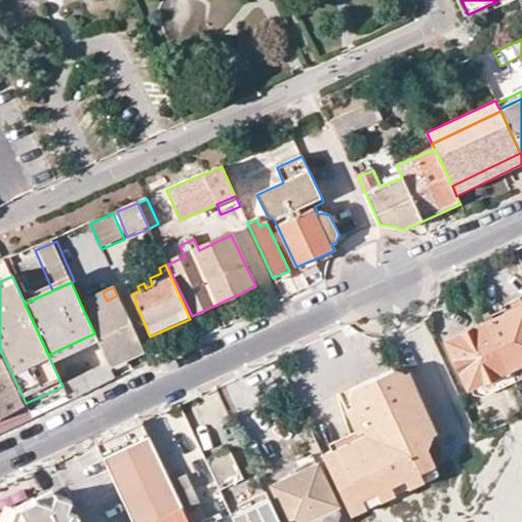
[(97,340),(109,365),(110,367),(143,352),(117,295),(107,300),(103,292),(90,298),(94,306),(84,312),(94,333),(97,340)]
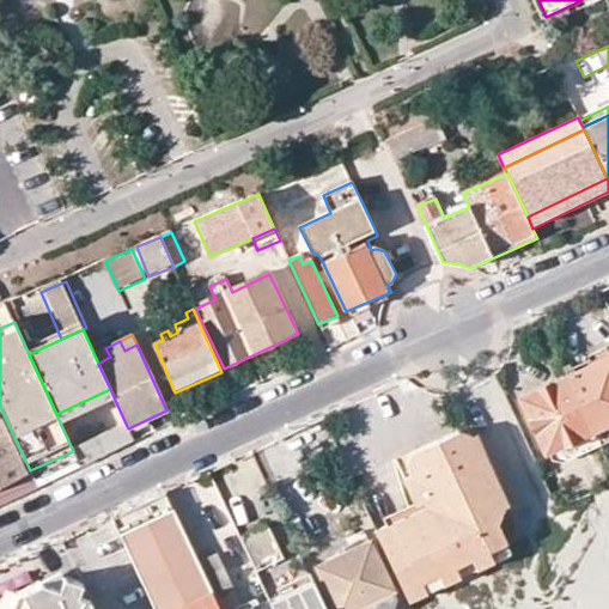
[(93,353),(98,364),(110,357),(105,348),(93,353)]
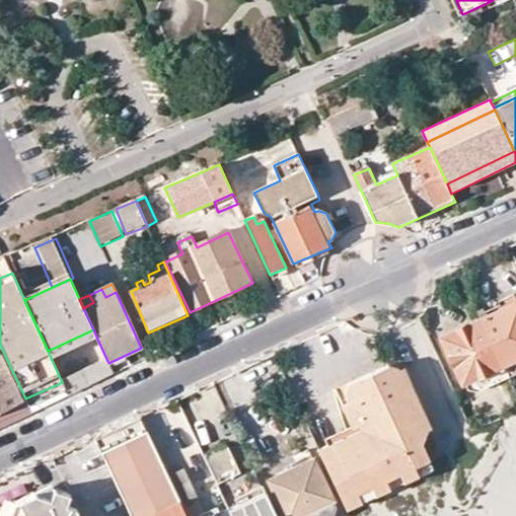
[(483,319),(505,366),(515,361),(515,295),(499,303),(501,309),(487,316),(484,309),(480,312),(483,319)]
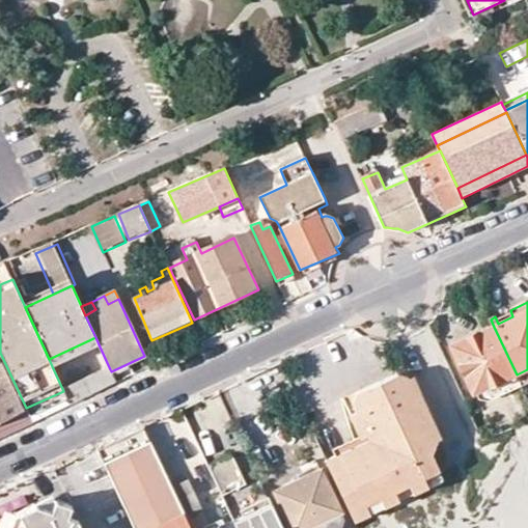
[(517,374),(494,327),(454,346),(476,393),(478,392),(517,374)]
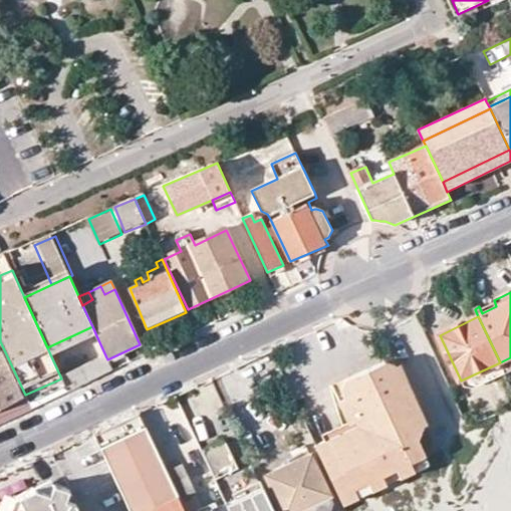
[(47,347),(50,354),(95,333),(92,326),(47,347)]
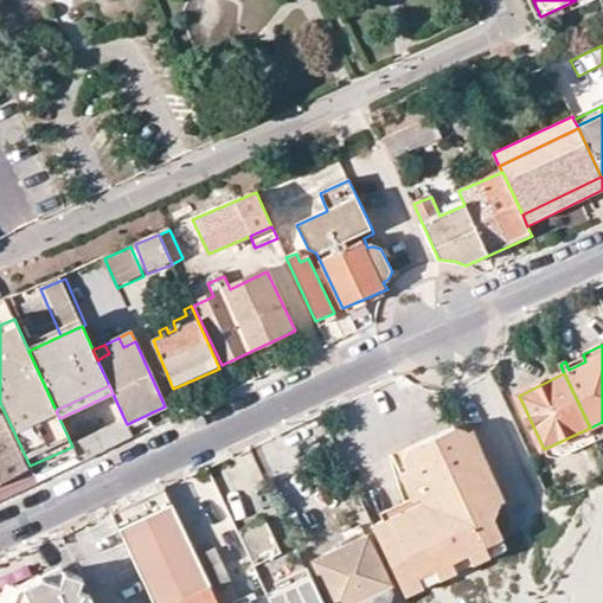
[(0,501),(38,483),(36,478),(31,467),(29,468),(0,406),(0,501)]
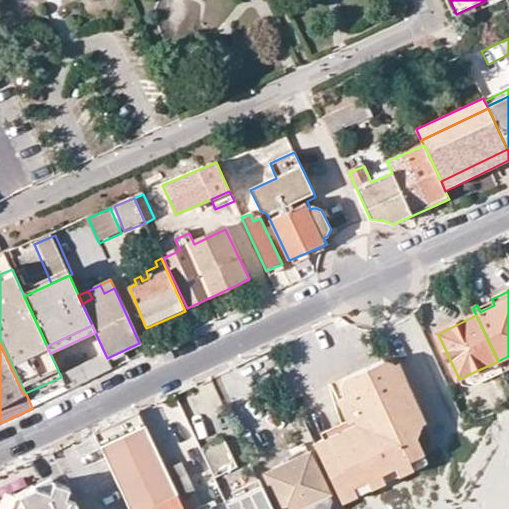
[(61,377),(68,391),(92,380),(113,370),(107,358),(106,356),(61,377)]
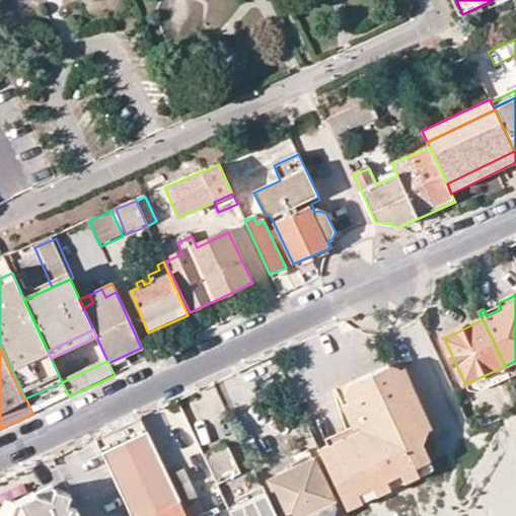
[(515,361),(505,366),(510,379),(515,376),(515,361)]
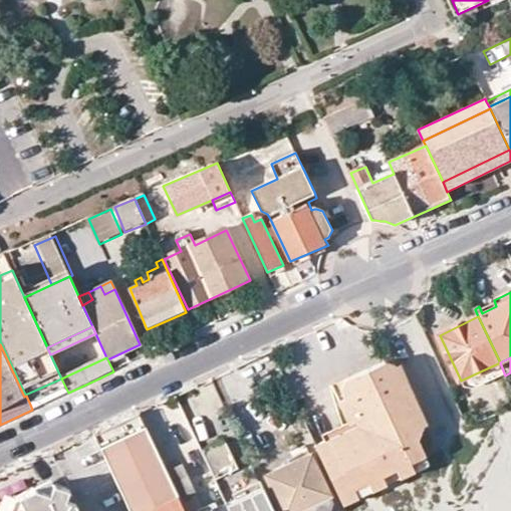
[(470,392),(505,375),(500,362),(463,379),(470,392)]
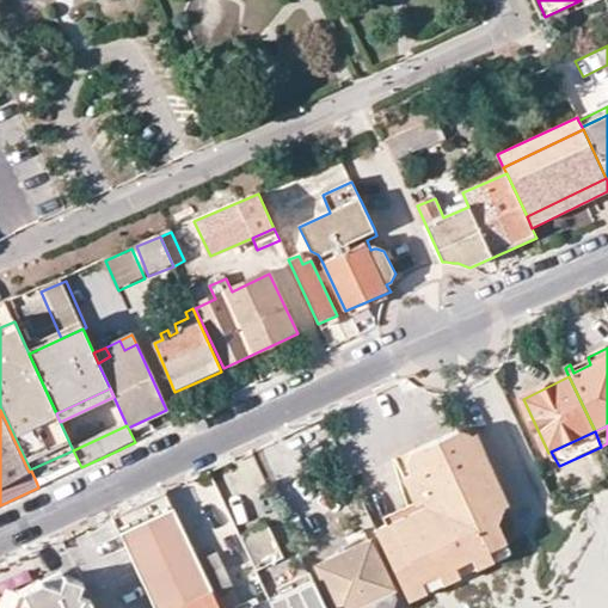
[(375,533),(404,594),(507,545),(501,524),(504,510),(487,503),(492,486),(476,479),(480,461),(465,455),(470,437),(460,434),(412,455),(406,466),(411,476),(403,479),(416,507),(423,503),(425,509),(375,533)]
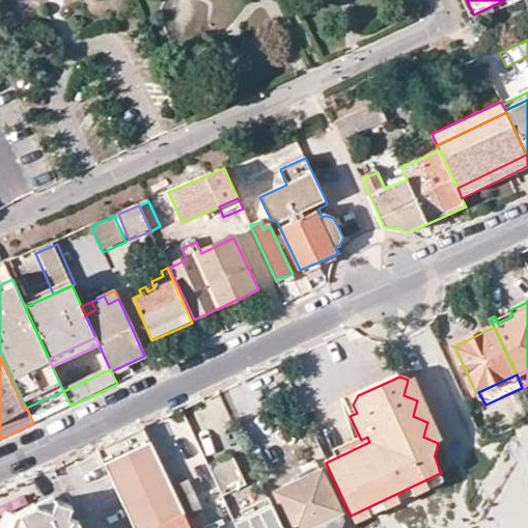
[(27,409),(31,418),(51,409),(67,401),(63,391),(26,408),(27,409)]
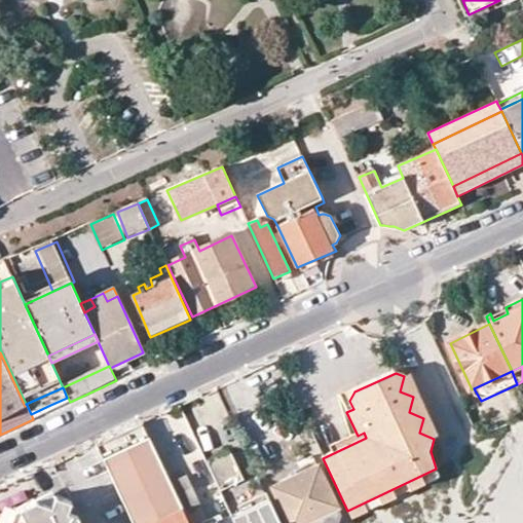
[(99,448),(105,460),(150,440),(144,425),(121,437),(99,448)]
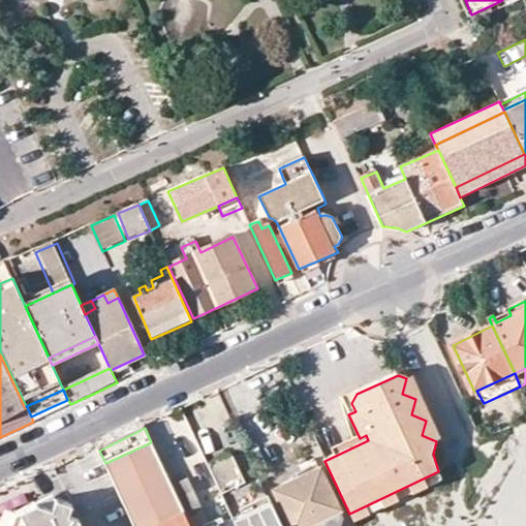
[(189,525),(186,518),(172,487),(151,442),(105,463),(133,525),(189,525)]
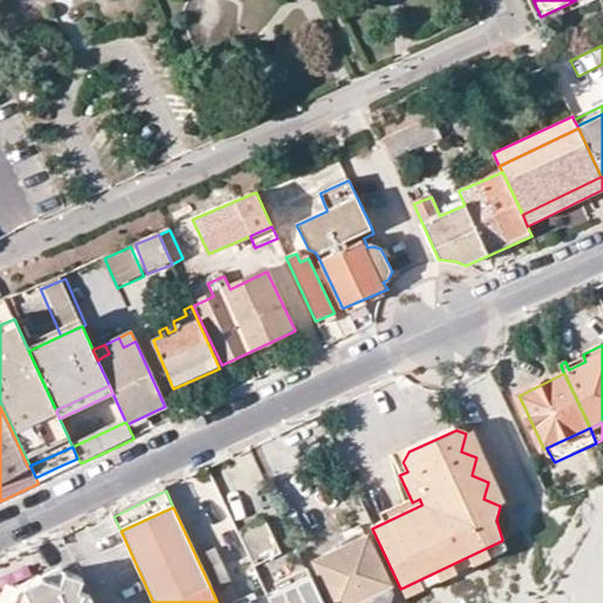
[(281,556),(265,523),(238,536),(252,564),(265,558),(268,563),(281,556)]
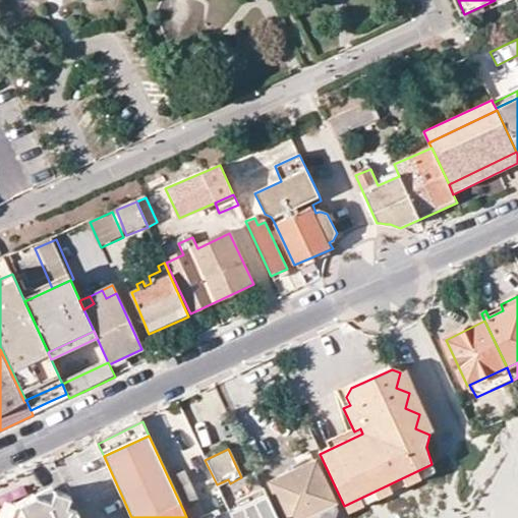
[(272,484),(288,517),(335,517),(338,511),(314,463),(272,484)]
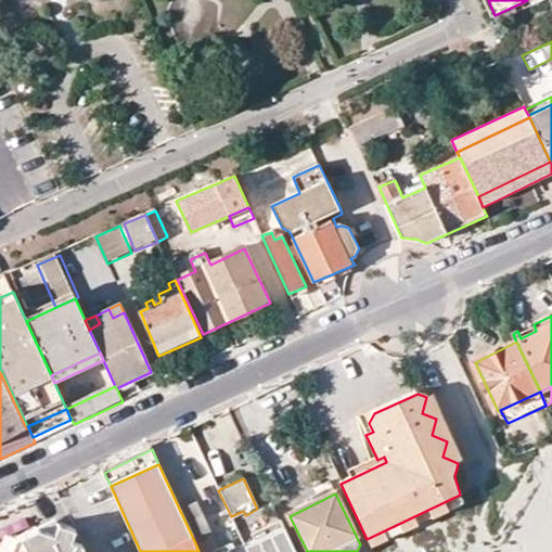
[(460,495),(367,539),(372,549),(463,505),(460,495)]
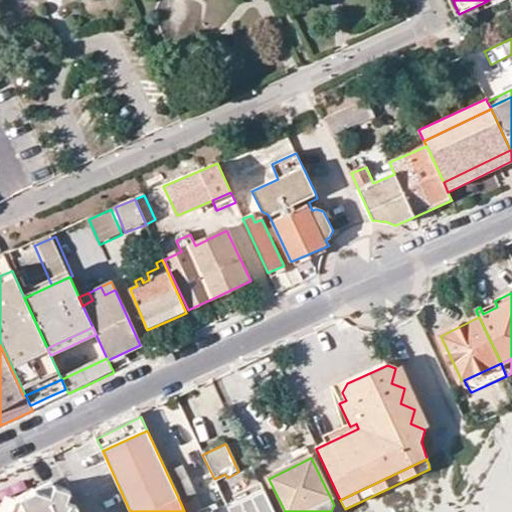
[(167,474),(181,504),(197,496),(183,468),(167,474)]
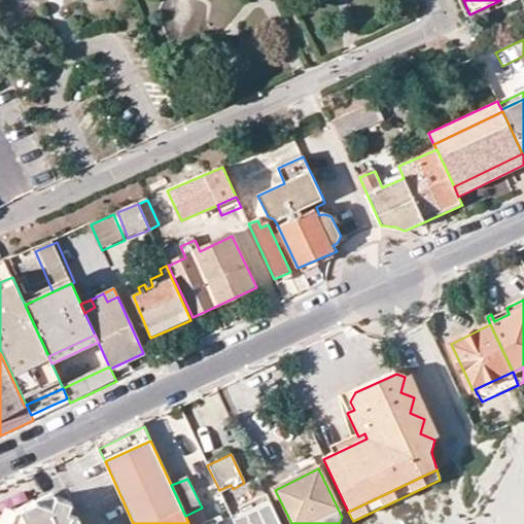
[(231,485),(219,490),(220,494),(233,489),(231,485)]
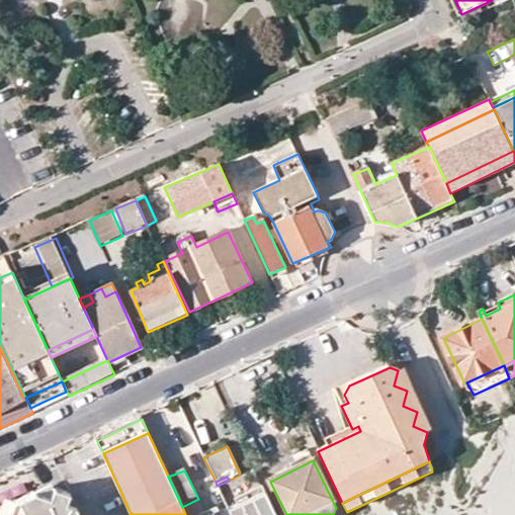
[(238,505),(265,493),(262,487),(235,499),(238,505)]
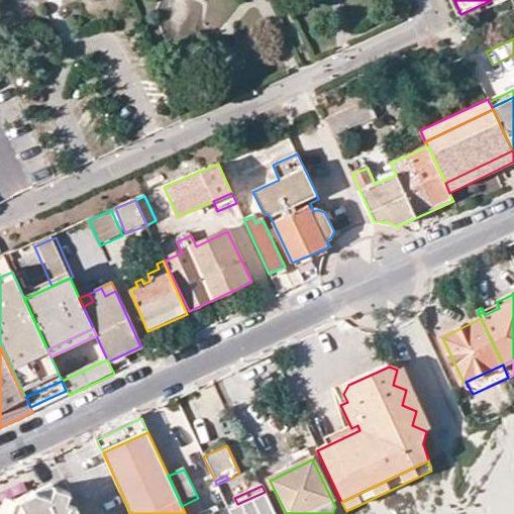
[(79,513),(70,495),(55,491),(50,500),(36,495),(17,504),(12,513),(79,513)]
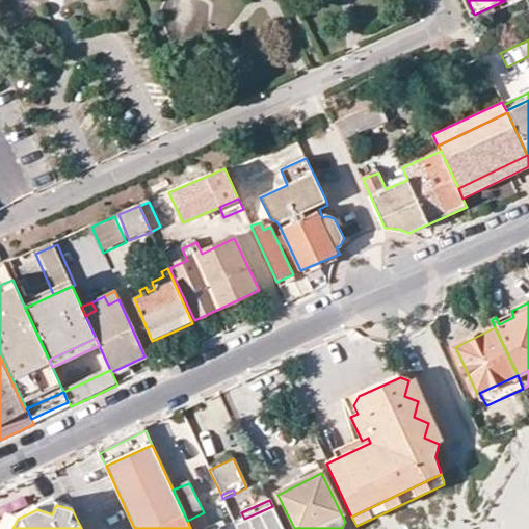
[(235,524),(237,528),(284,528),(272,506),(244,519),(235,524)]
